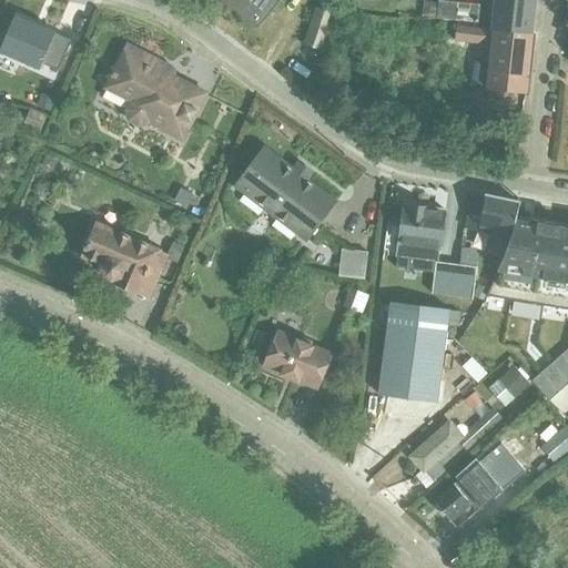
[(214,0),(216,1),(216,0),(223,0),(227,2),(221,12),(243,30),(261,7),(252,0),(214,0)]
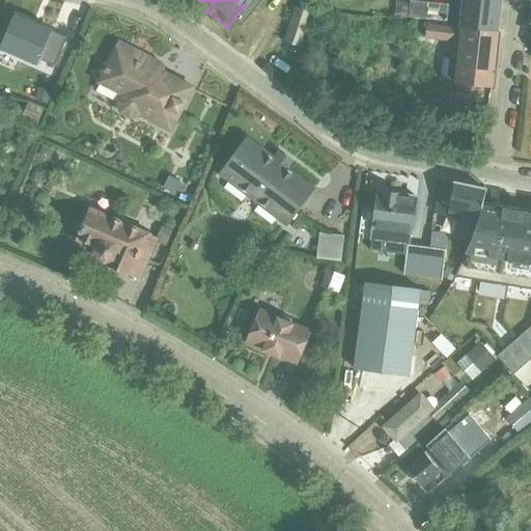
[(449,4),(410,0),(410,3),(395,2),(394,15),(447,21),(449,4)]
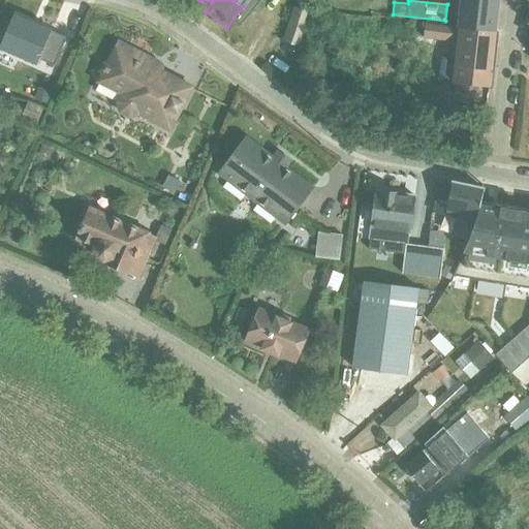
[(500,0),(452,0),(450,19),(458,20),(457,27),(497,32),(498,24),(500,0)]
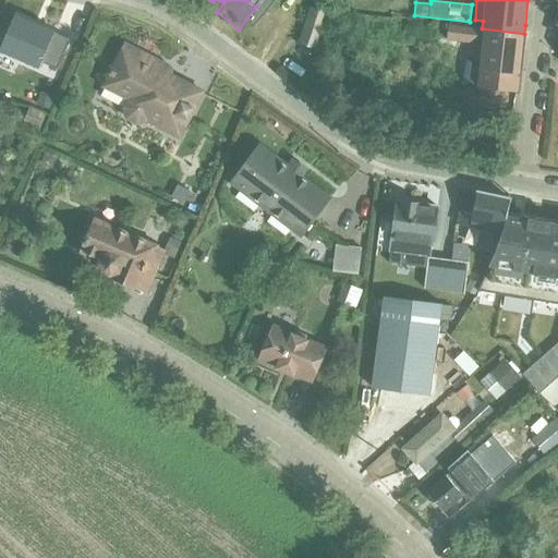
[(315,50),(327,12),(311,7),(299,45),(315,50)]
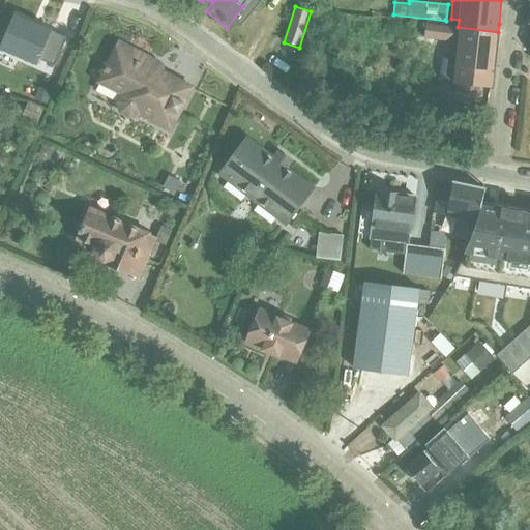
[(15,15),(0,47),(0,49),(37,65),(39,60),(55,66),(67,38),(15,15)]
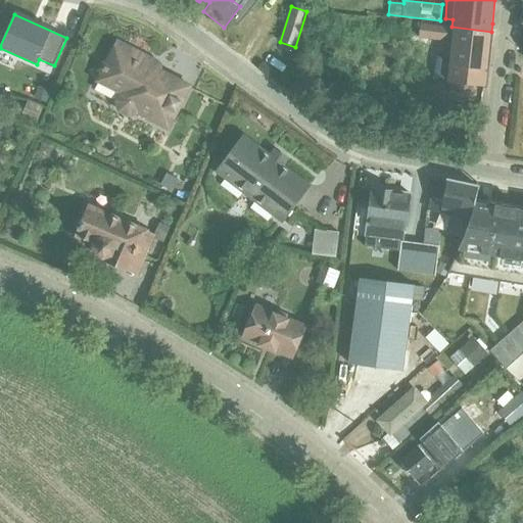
[(485,86),(491,32),(452,27),(413,21),(411,37),(452,42),(447,82),(485,86)]
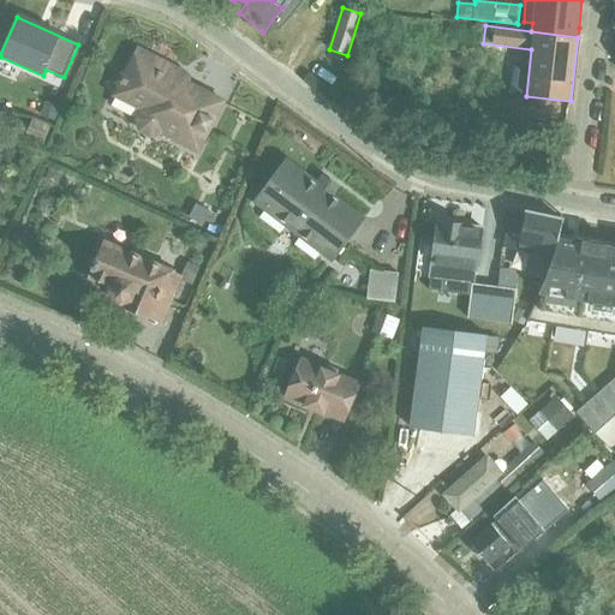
[(139,48),(114,99),(138,111),(135,119),(138,132),(151,138),(162,135),(197,154),(224,102),(181,81),(178,75),(183,71),(181,70),(177,73),(172,71),(174,66),(139,48)]
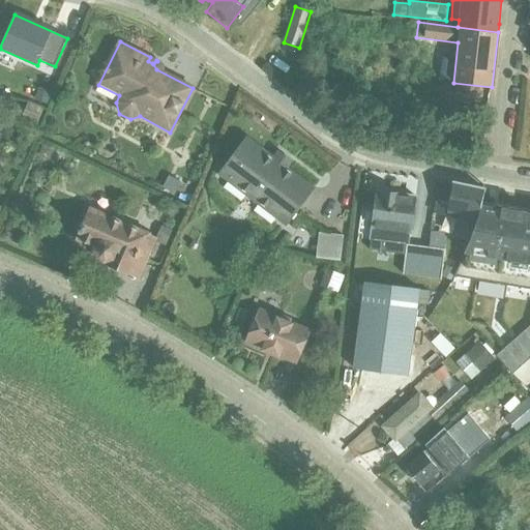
[(487,111),(490,94),(452,90),(451,106),(487,111)]
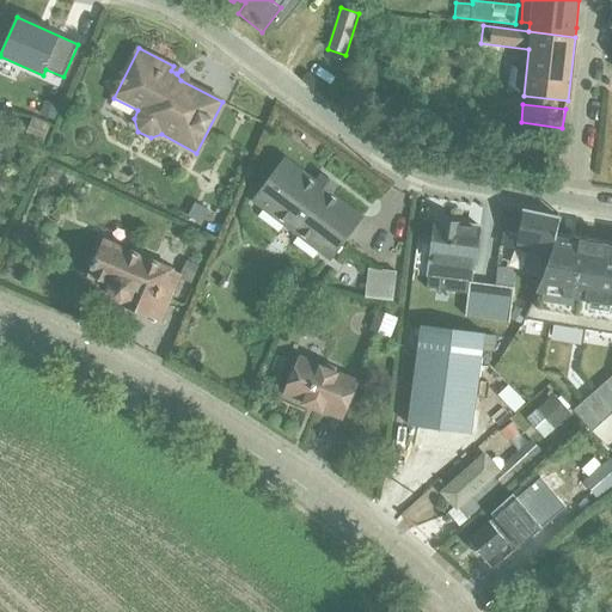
[(51,124),(32,117),(24,139),(43,146),(51,124)]
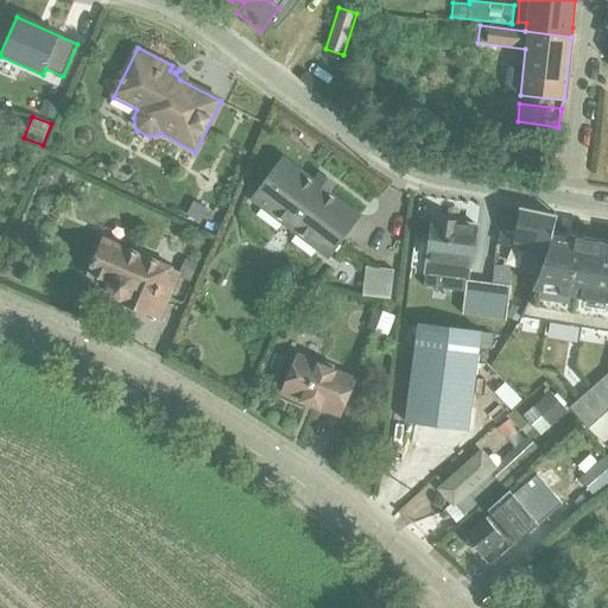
[(252,203),(327,259),(358,217),(327,194),(329,190),(329,185),(322,181),(316,181),(314,184),(283,160),(252,203)]
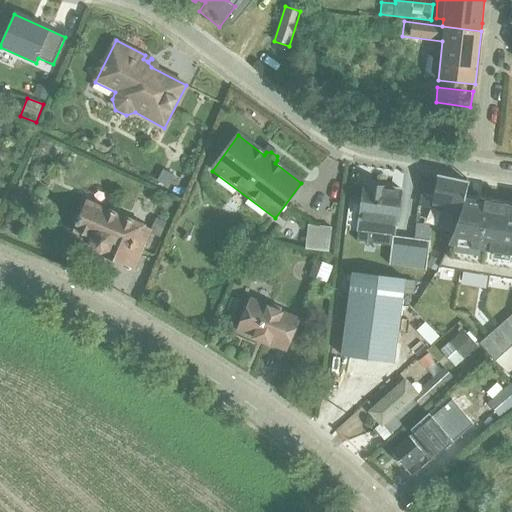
[(162,170),(157,182),(168,188),(174,175),(162,170)]
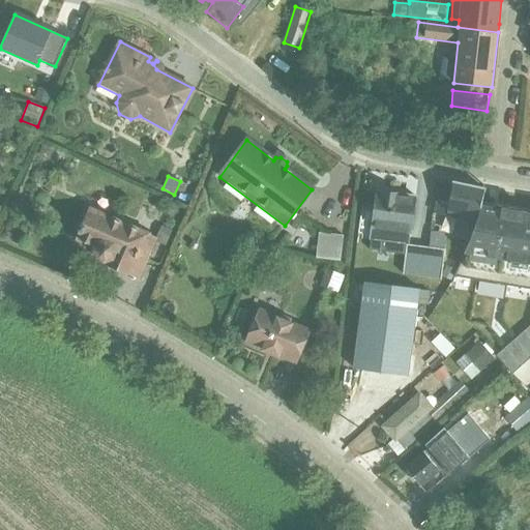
[(471,239),(483,189),(454,183),(446,221),(458,224),(455,236),(471,239)]
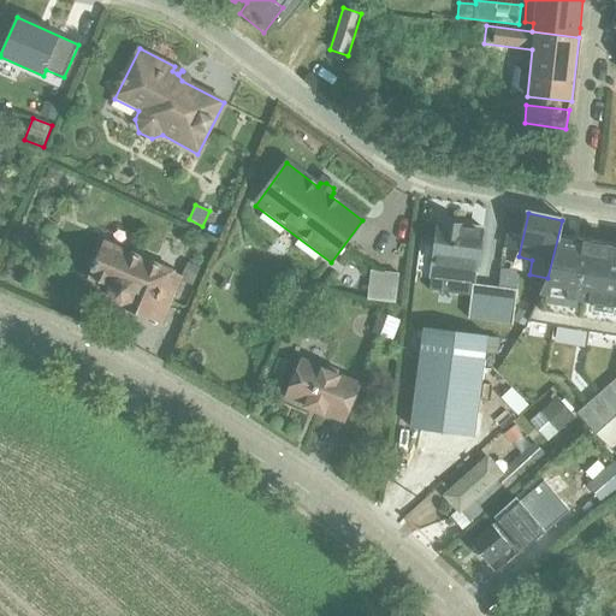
[(469,320),(493,323),(514,325),(519,286),(499,283),(477,279),(483,229),(438,223),(431,282),(474,288),(469,320)]
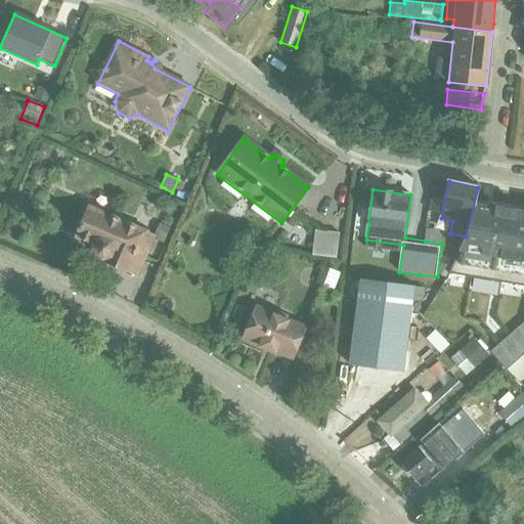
[(89,204),(75,236),(95,245),(94,247),(96,248),(98,254),(98,256),(103,259),(102,261),(126,271),(138,277),(145,260),(155,239),(164,244),(171,228),(160,223),(155,233),(149,232),(150,230),(89,204)]
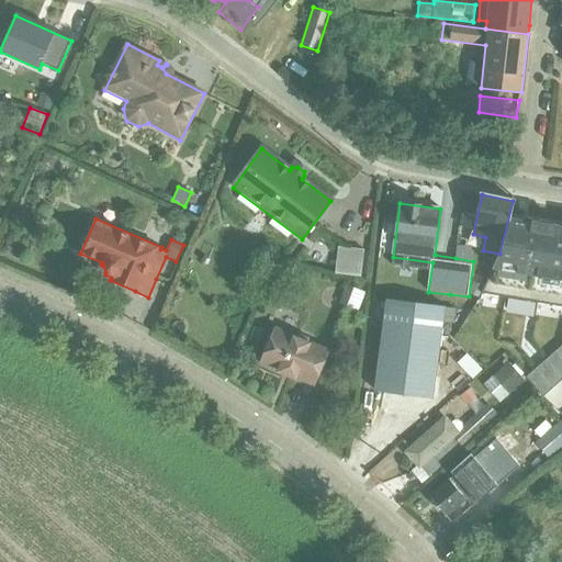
[(499,256),(482,291),(561,304),(561,226),(510,218),(507,232),(499,256)]
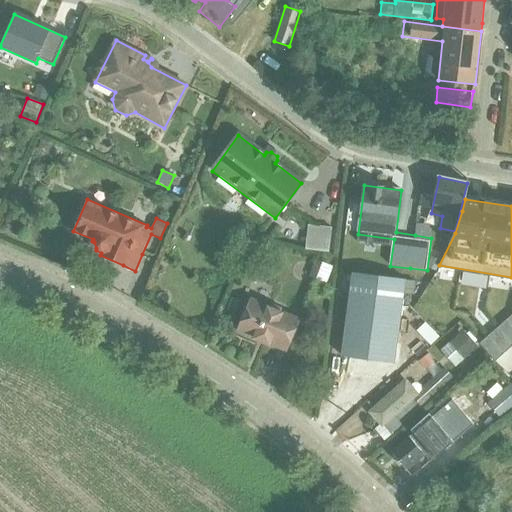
[(431,235),(434,221),(422,219),(419,233),(431,235)]
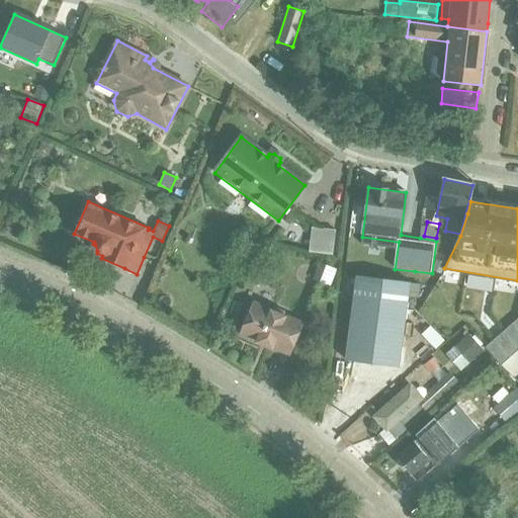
[(335,229),(312,227),(309,252),(332,255),(335,229)]
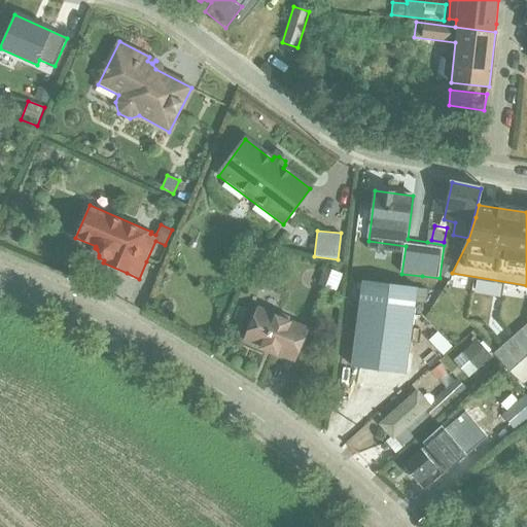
[(343,274),(325,267),(318,285),(336,291),(343,274)]
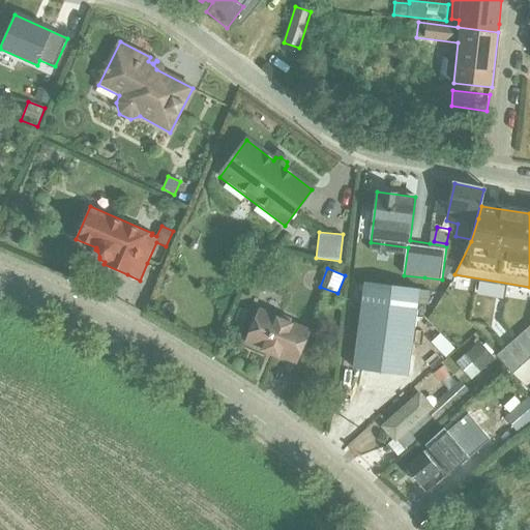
[(423,290),(365,282),(354,364),(400,370),(404,330),(418,332),(423,290)]
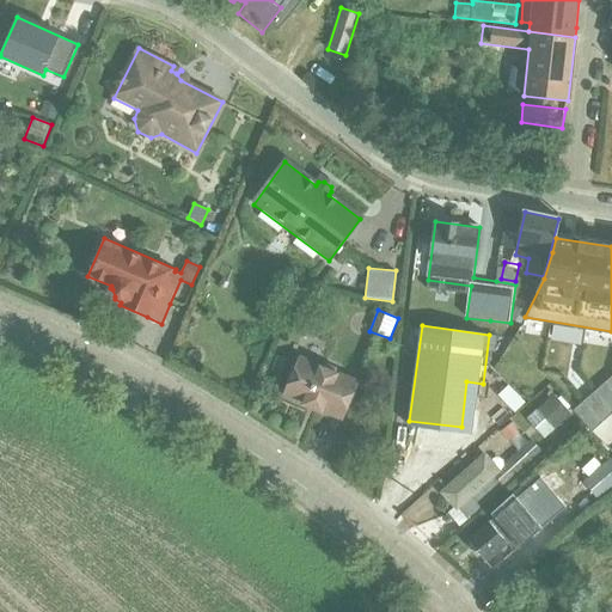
[(360,380),(300,354),(283,395),(304,404),(323,412),(343,421),(360,380)]
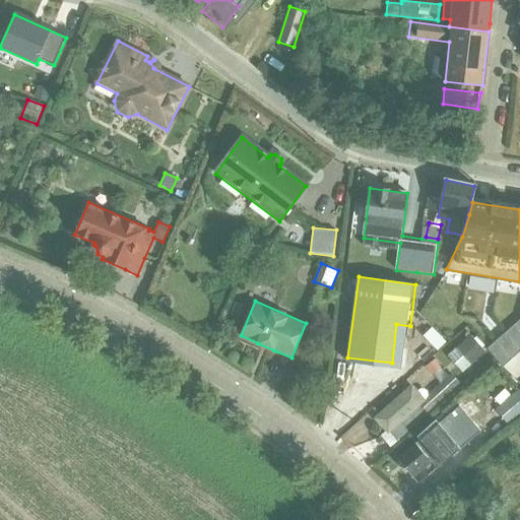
[(443,346),(452,337),(437,322),(427,332),(443,346)]
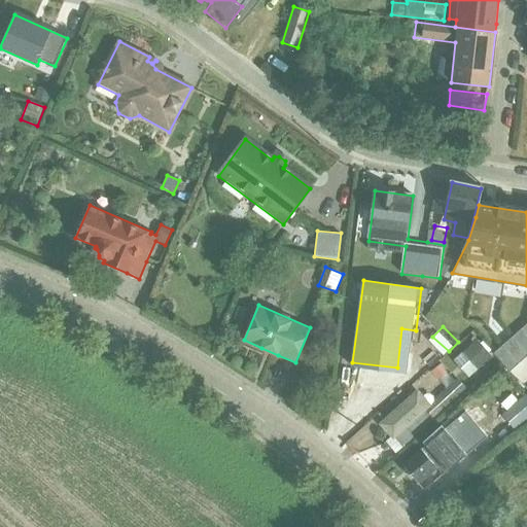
[(513,337),(526,352),(526,334),(522,328),(513,337)]
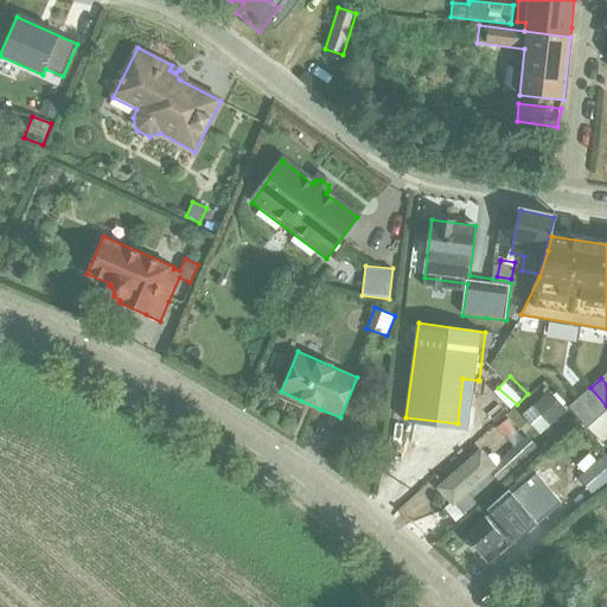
[(580,397),(599,419),(606,410),(606,406),(590,388),(580,397)]
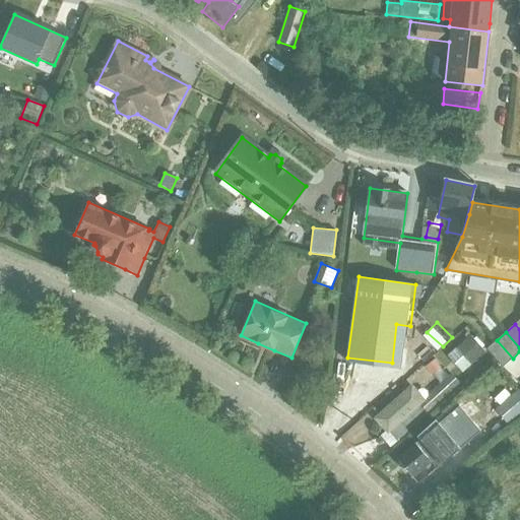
[(456,347),(447,356),(462,373),(486,350),(471,335),(457,348),(456,347)]
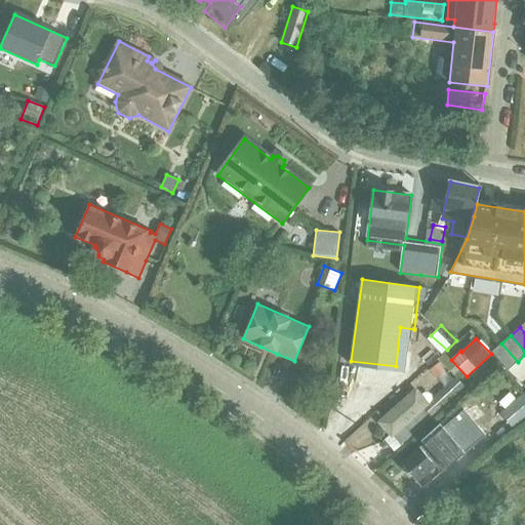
[(518,362),(501,344),(492,352),(509,370),(518,362)]
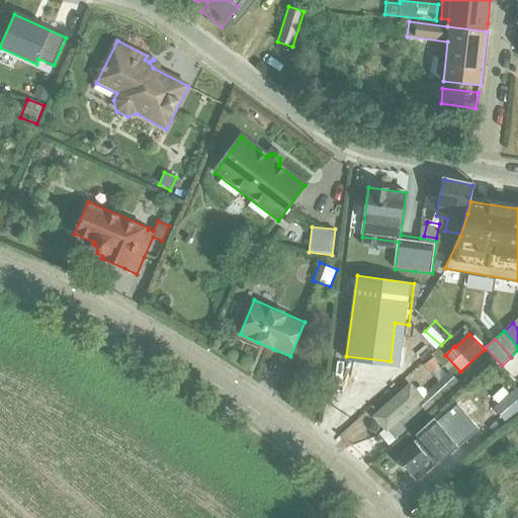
[(437,350),(413,371),(426,385),(450,364),(437,350)]
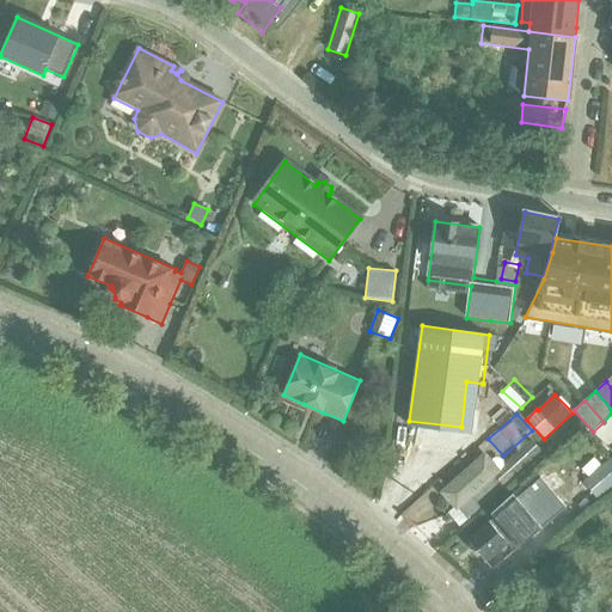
[(471,519),(543,452),(532,440),(500,469),(487,454),(447,491),(450,494),(448,496),(454,502),(457,502),(459,505),(471,519)]
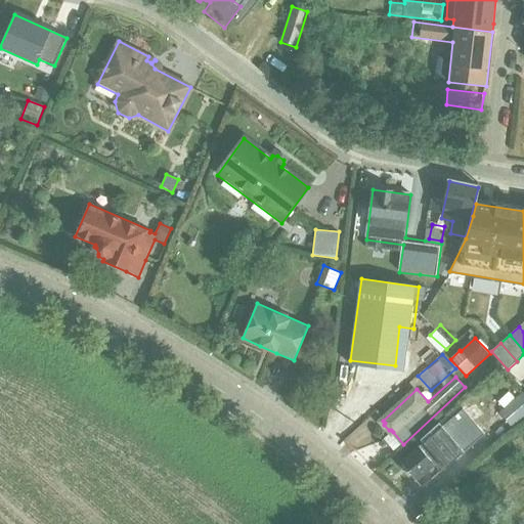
[(523,391),(499,412),(512,427),(523,417),(523,391)]
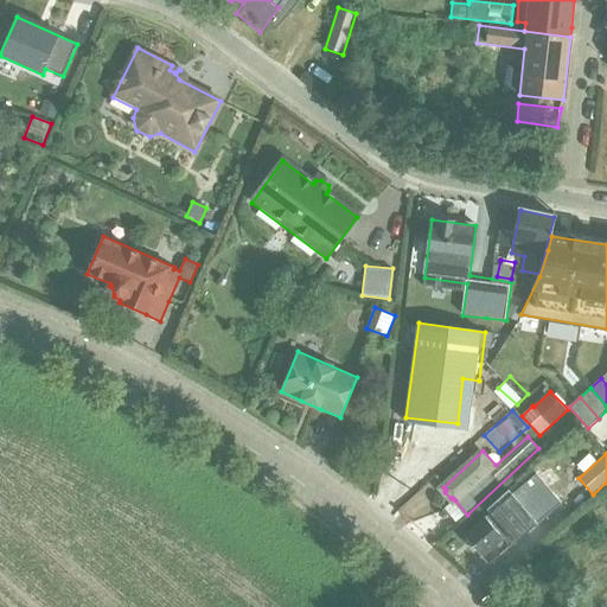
[(518,489),(464,537),(474,550),(473,551),(475,554),(477,553),(481,557),(503,540),(510,548),(543,518),(518,489)]
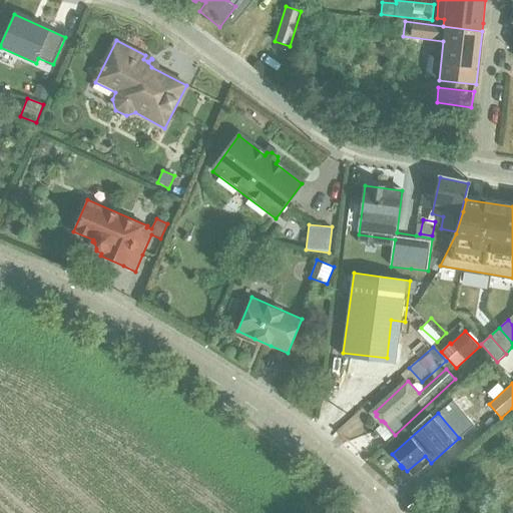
[(385,423),(376,431),(386,442),(395,435),(385,423)]
